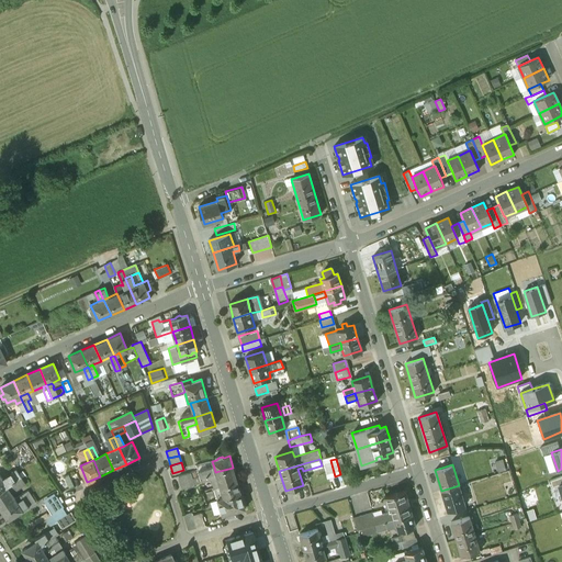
[(233,468),(215,472),(217,478),(220,485),(237,481),(233,468)]
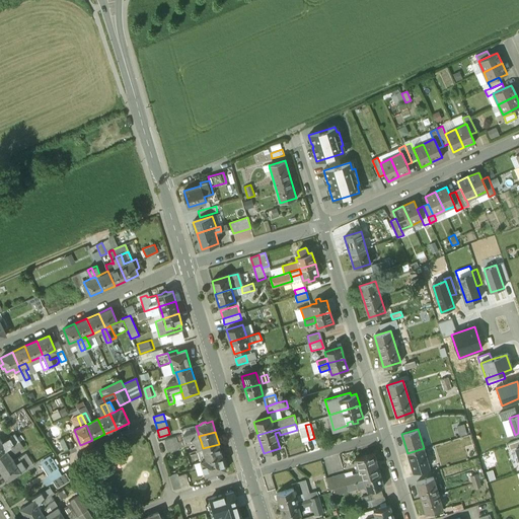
[(0,439),(0,453),(6,450),(19,441),(15,435),(10,438),(11,440),(3,445),(0,439)]
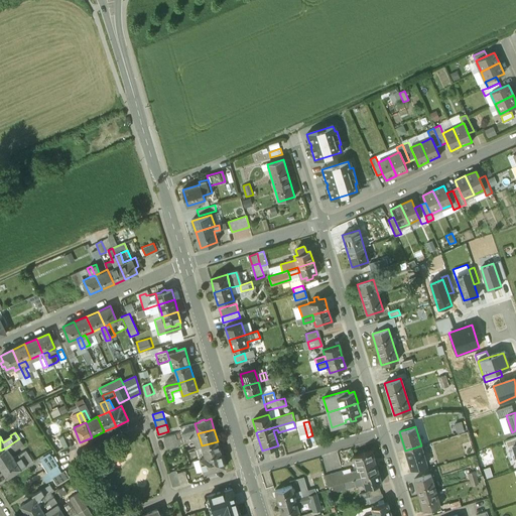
[(174,433),(162,437),(166,449),(177,445),(174,433)]
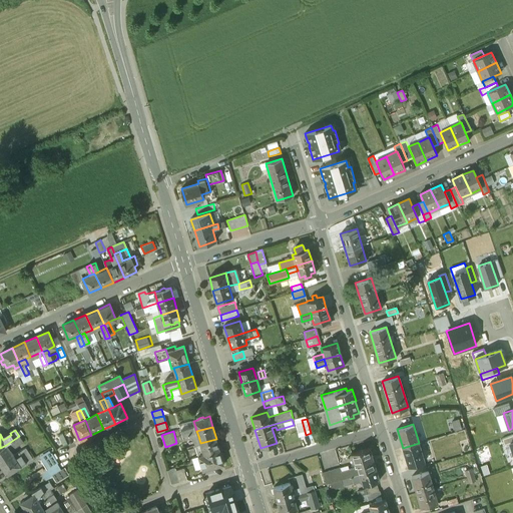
[(504,445),(509,444),(512,442),(512,435),(502,439),(504,445)]
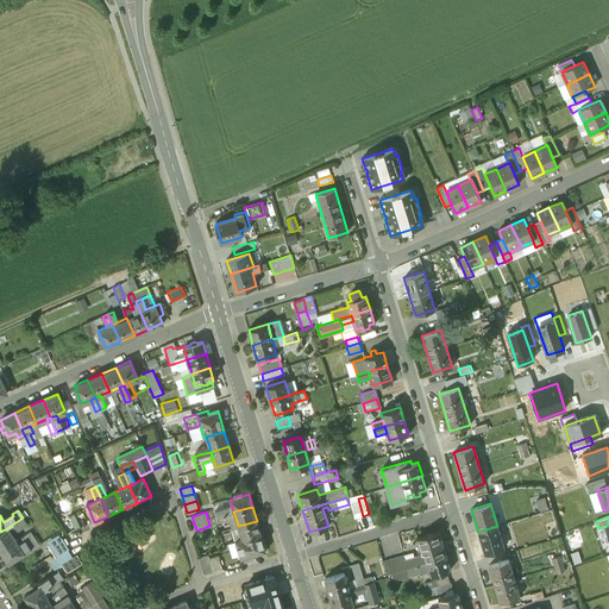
[(23,518),(7,528),(11,533),(20,527),(22,529),(27,526),(23,518)]
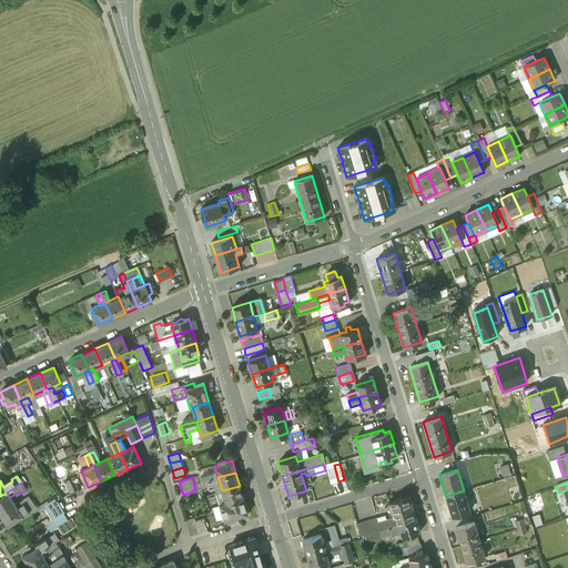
[(222,490),(216,493),(220,505),(243,497),(240,486),(222,490)]
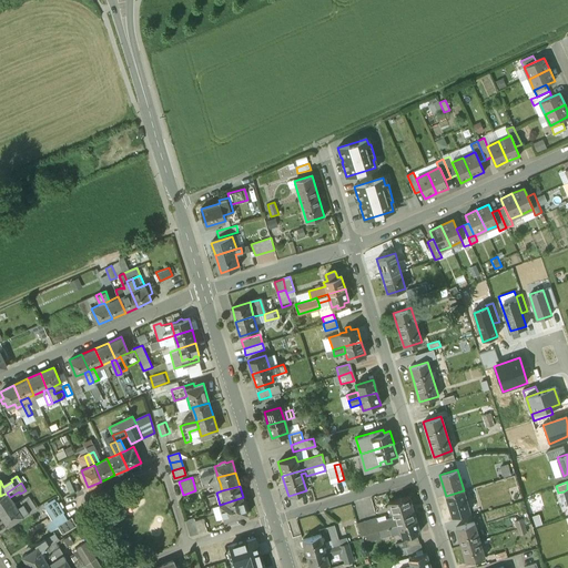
[(464,490),(446,496),(453,516),(469,510),(464,490)]
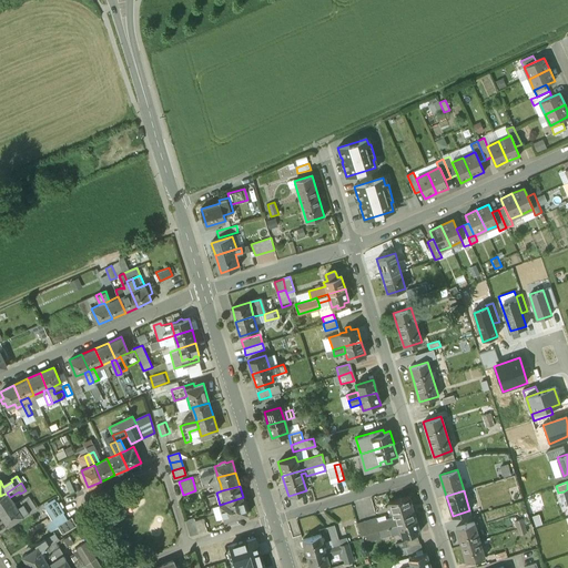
[(7,493),(0,496),(0,513),(14,505),(10,497),(7,493)]
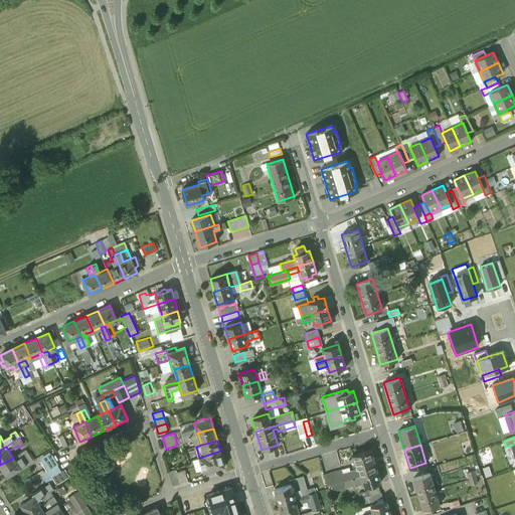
[(54,451),(41,457),(48,471),(43,473),(48,482),(60,476),(63,480),(68,478),(65,472),(64,473),(54,451)]
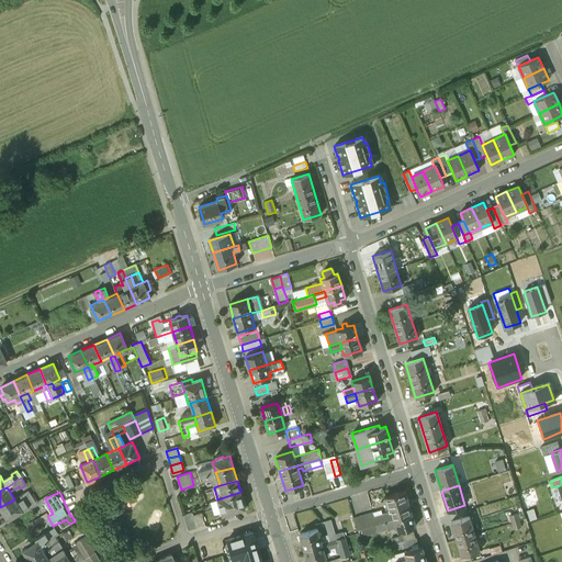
[(240,492),(217,499),(223,516),(246,509),(240,492)]
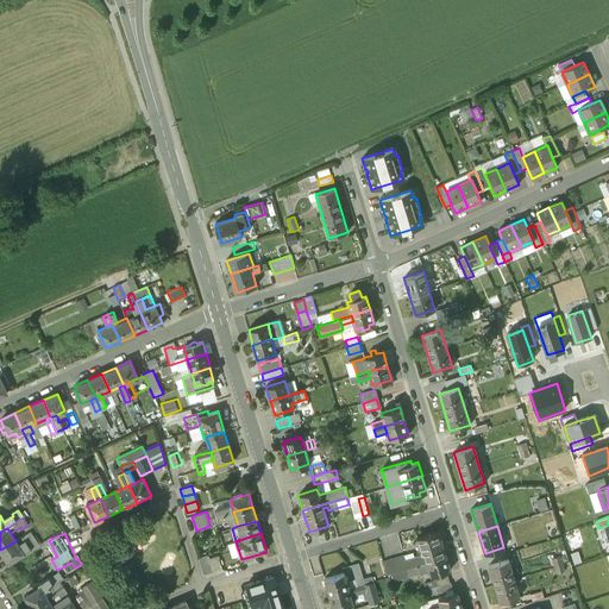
[(16,541),(0,550),(0,552),(7,564),(24,554),(24,553),(18,545),(16,541)]
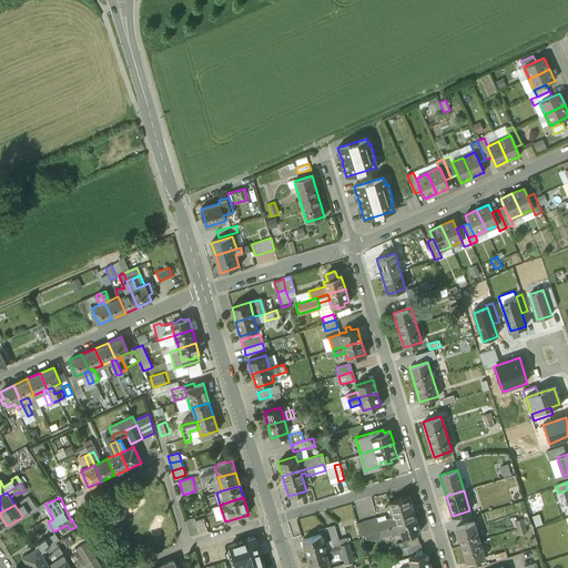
[(22,505),(17,508),(22,516),(27,513),(22,505)]
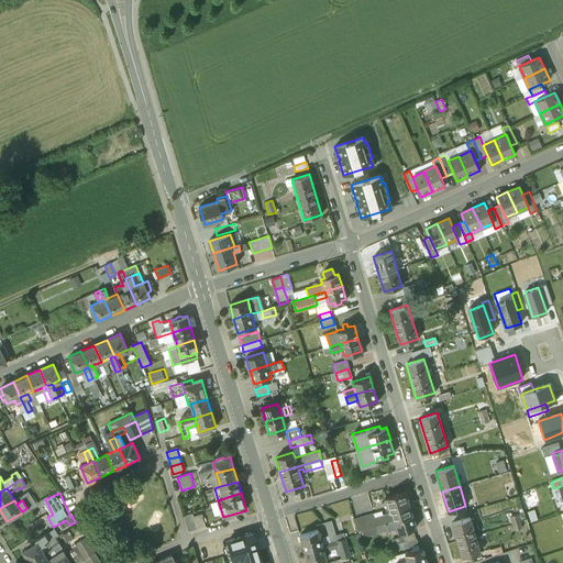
[(408,501),(390,507),(395,519),(411,515),(408,501)]
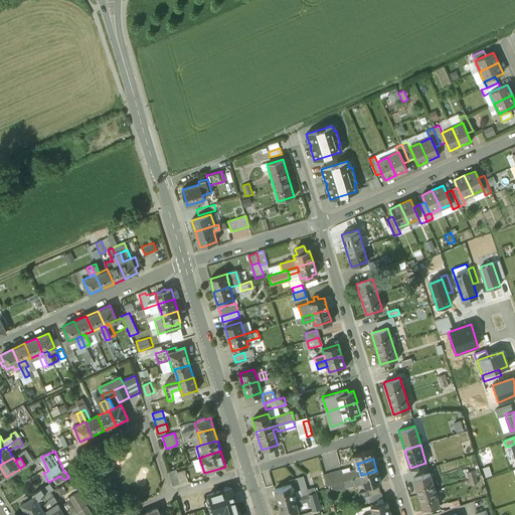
[(176,473),(175,470),(168,472),(172,486),(180,484),(176,473)]
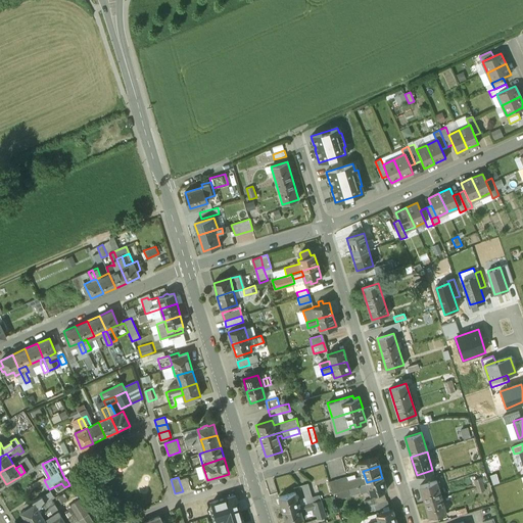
[(187,477),(179,480),(183,491),(190,488),(187,477)]
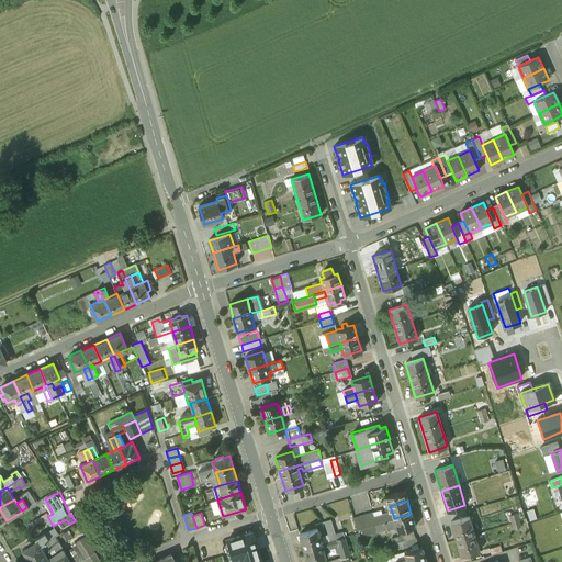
[(364,514),(353,517),(357,527),(368,524),(364,514)]
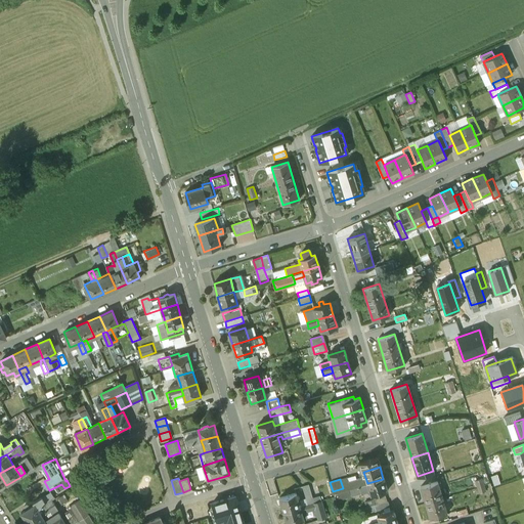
[(383,479),(367,483),(370,495),(387,491),(383,479)]
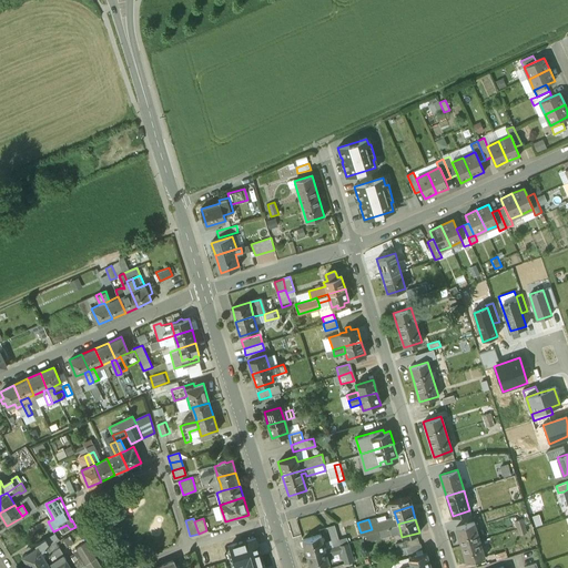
[(485,557),(474,523),(456,528),(466,563),(485,557)]
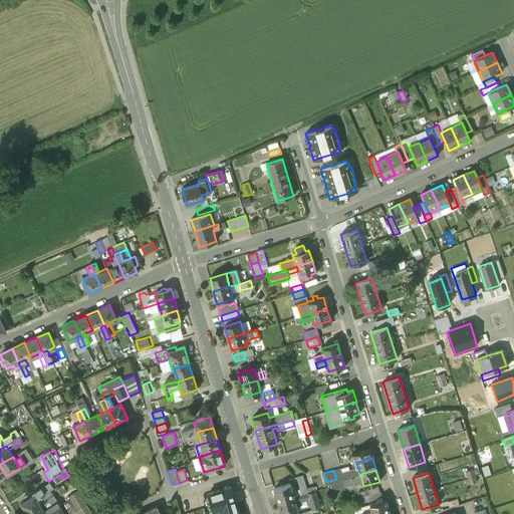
[(289,485),(274,489),(278,502),(293,497),(289,485)]
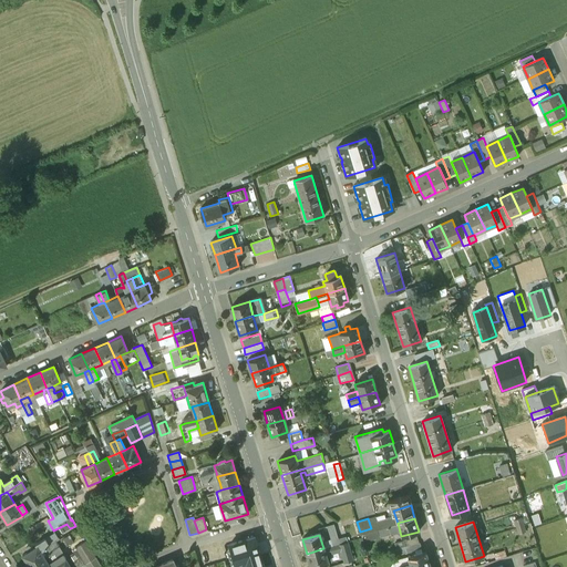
[(416,536),(403,539),(405,546),(418,543),(416,536)]
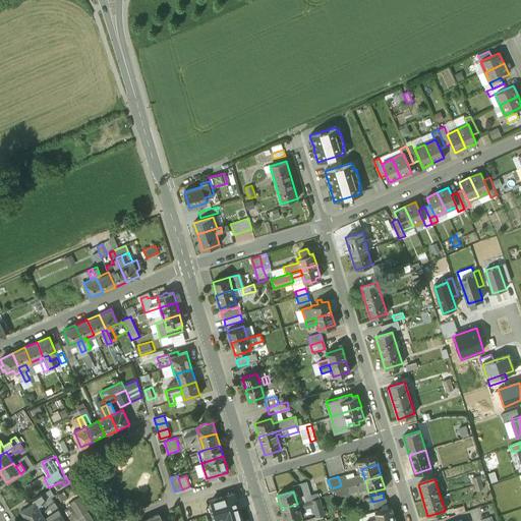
[(242,520),(234,494),(211,501),(217,520),(242,520)]
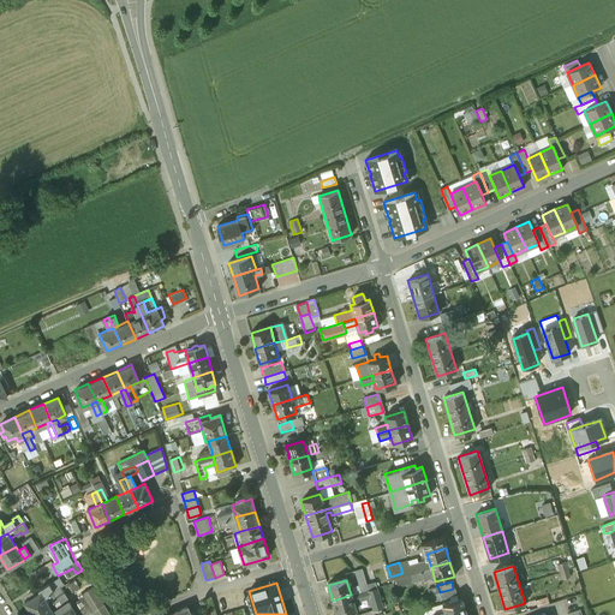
[(103,604),(93,586),(82,593),(93,611),(103,604)]
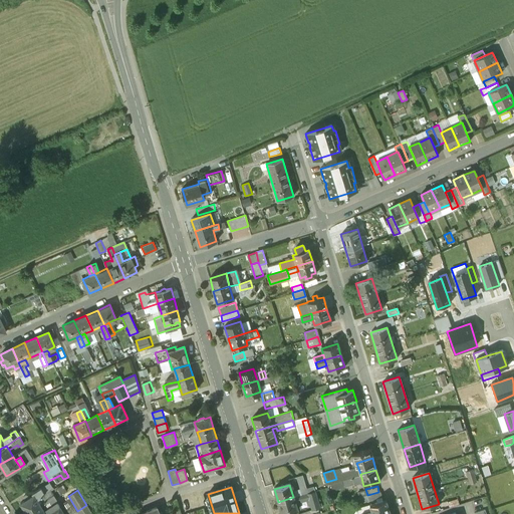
[(39,491),(34,495),(37,500),(43,496),(39,491)]
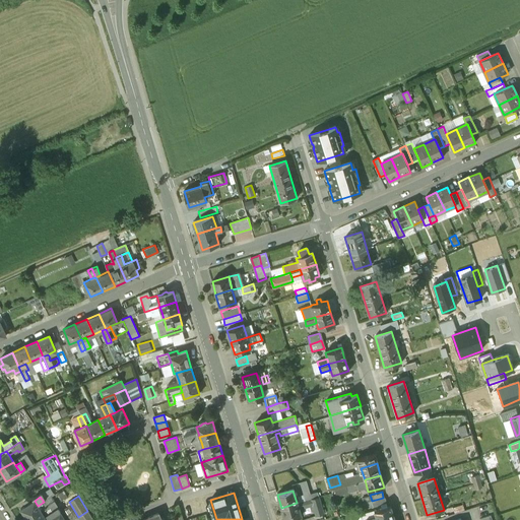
[(316,498),(309,500),(311,506),(318,504),(316,498)]
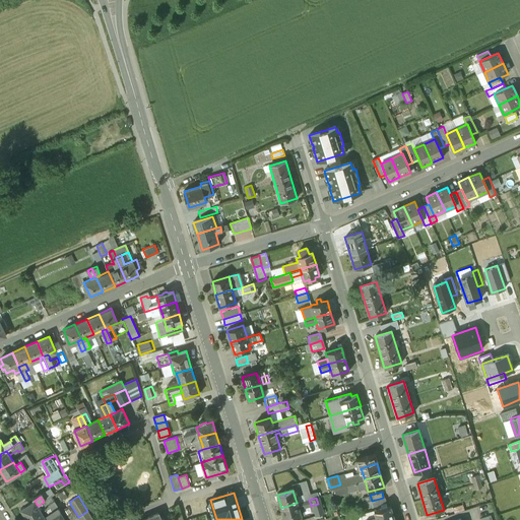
[(35,501),(29,503),(28,503),(25,505),(24,506),(20,509),(26,519),(41,510),(38,506),(35,501)]
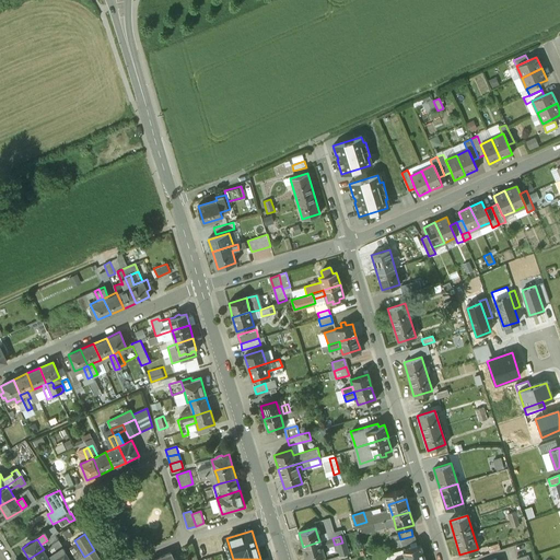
[(319,541),(303,547),(306,559),(308,559),(324,556),(319,541)]
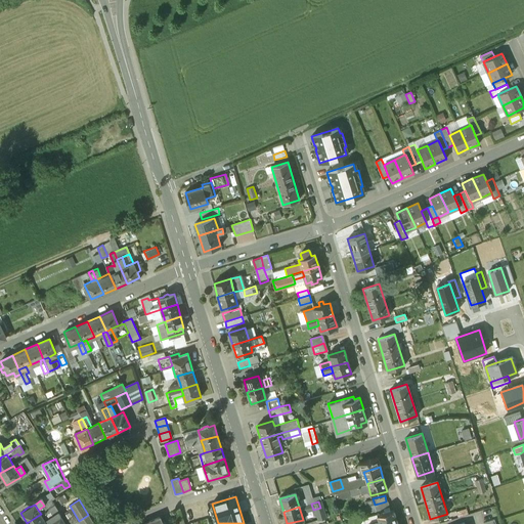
[(183,510),(187,523),(193,522),(189,508),(183,510)]
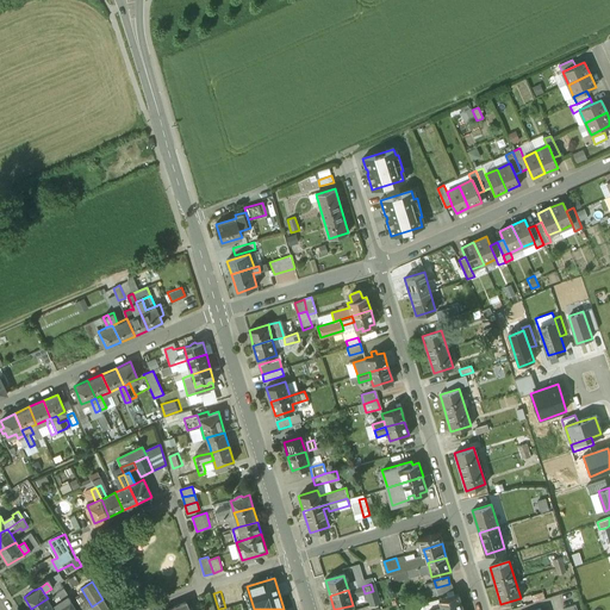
[(542,592),(531,596),(533,602),(545,598),(542,592)]
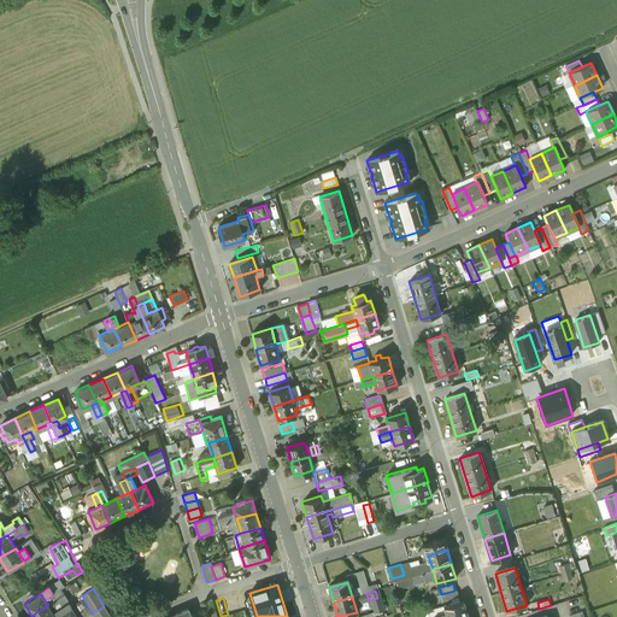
[(463,600),(444,606),(446,613),(446,616),(458,616),(468,615),(463,600)]
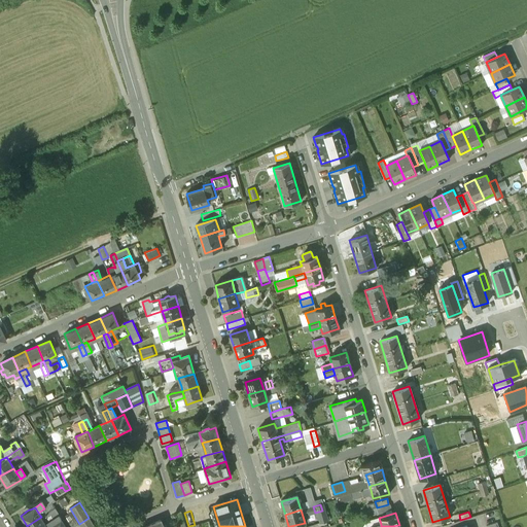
[(41,517),(27,526),(28,526),(46,526),(45,524),(41,517)]
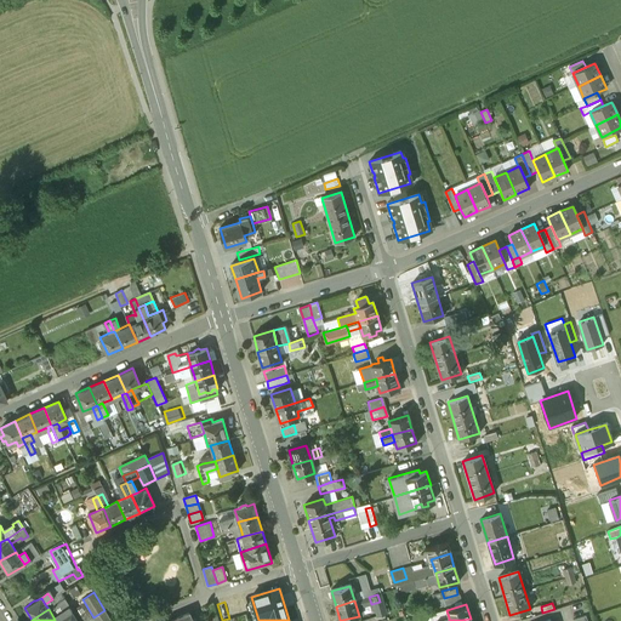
[(110,620),(104,610),(93,617),(96,620),(110,620)]
